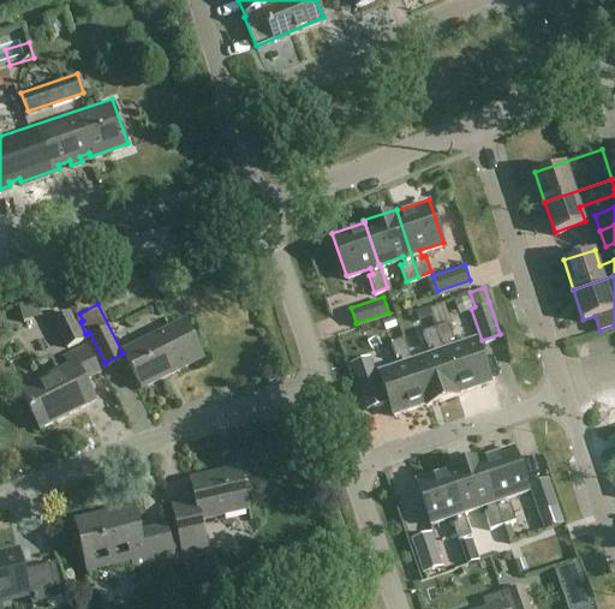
[(69,342),(85,334),(81,322),(78,323),(71,308),(55,316),(69,342)]
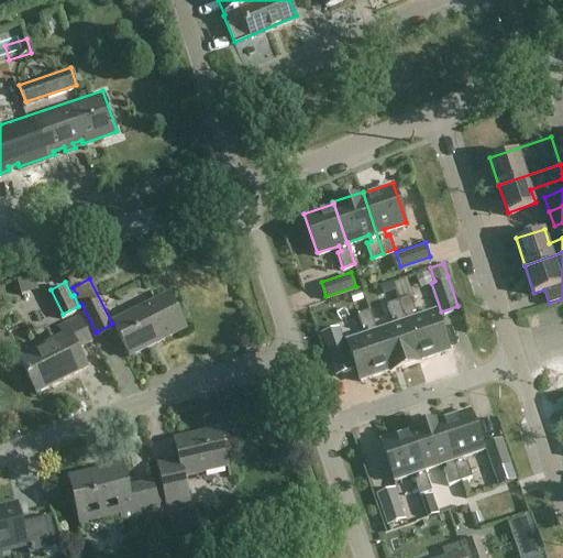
[(113,320),(129,352),(185,325),(168,293),(113,320)]
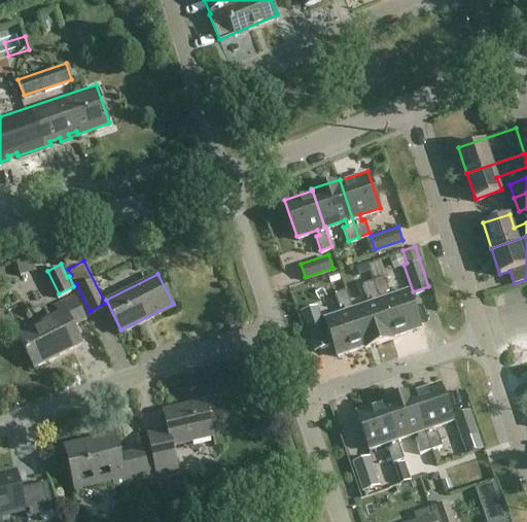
[(392,335),(420,325),(408,288),(387,296),(385,289),(388,288),(384,275),(373,278),(392,335)]
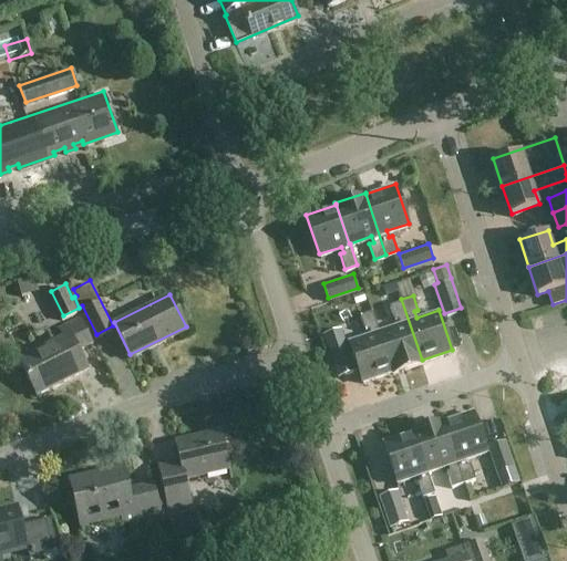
[(400,323),(379,330),(392,370),(392,371),(423,361),(422,360),(401,299),(389,303),(394,318),(399,317),(400,323)]
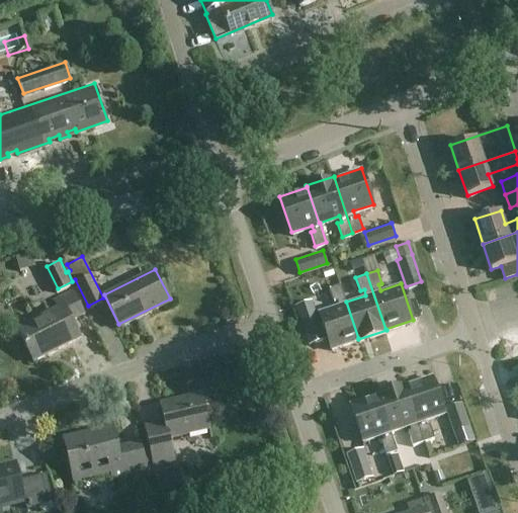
[(346,302),(340,282),(329,286),(334,301),(337,298),(339,305),(319,311),(331,347),(358,338),(346,302)]
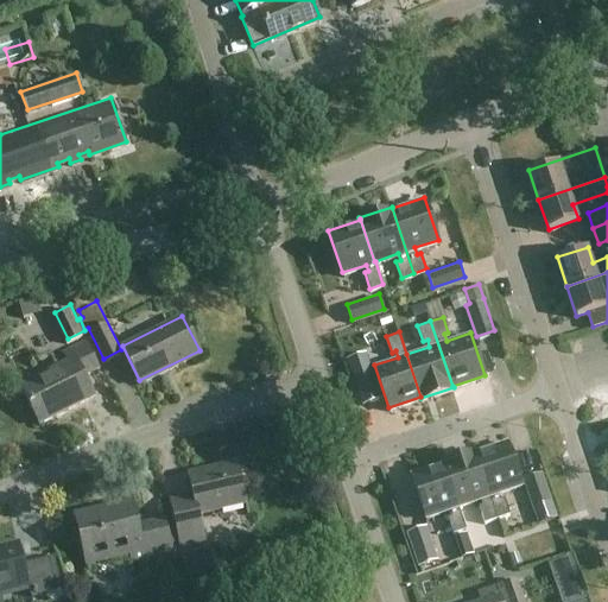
[(70,338),(46,350),(54,366),(20,382),(39,422),(94,394),(83,374),(99,367),(86,341),(74,346),(70,338)]
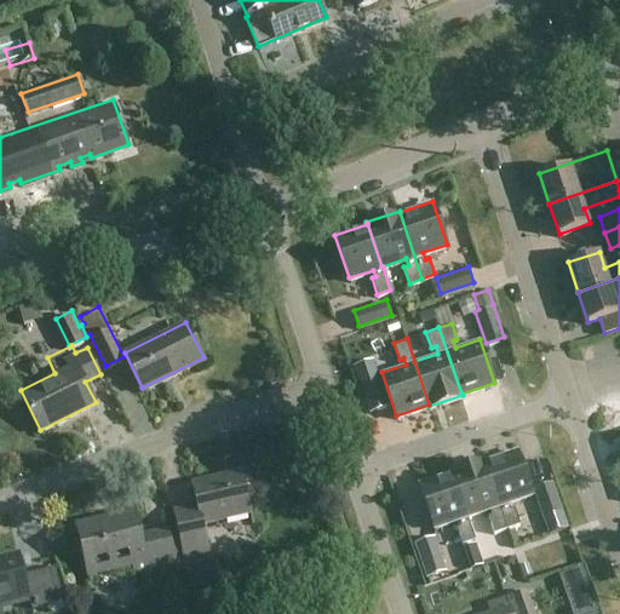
[(372,357),(354,363),(369,409),(388,403),(372,357)]
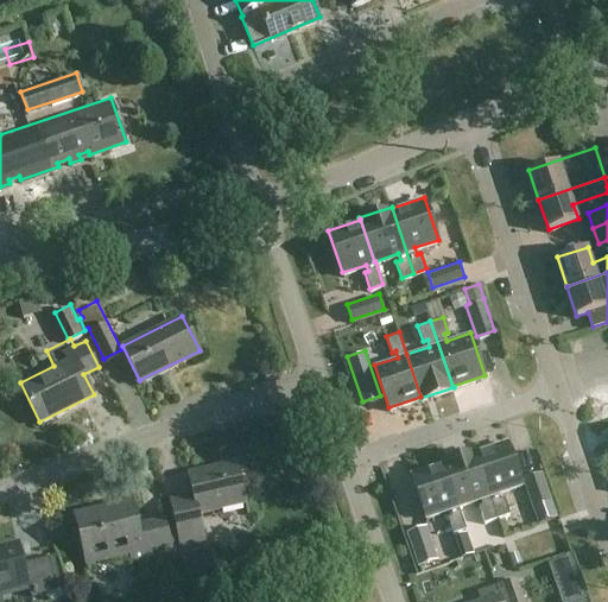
[(475,451),(496,515),(510,512),(504,495),(500,496),(498,490),(521,482),(507,439),(475,451)]
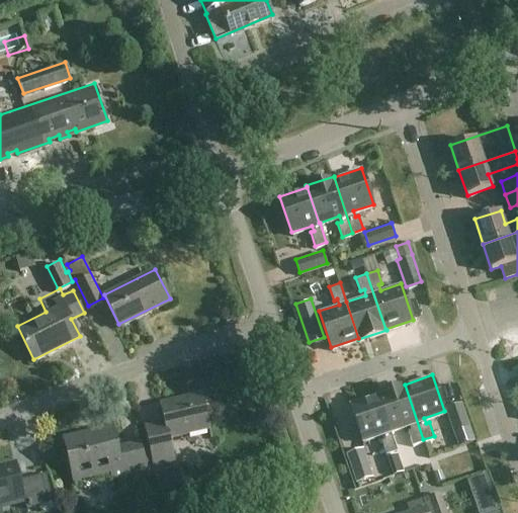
[(423,439),(405,385),(405,382),(376,393),(376,394),(377,394),(390,429),(410,423),(411,428),(408,429),(413,443),(423,439)]
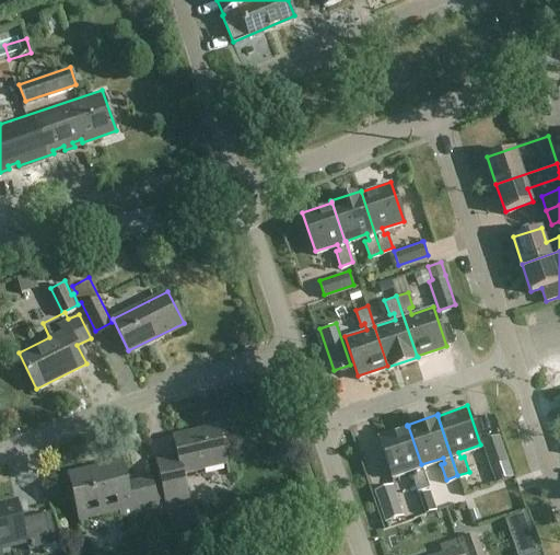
[(222,427),(218,427),(217,425),(174,435),(178,455),(156,461),(165,499),(187,495),(182,473),(226,463),(221,442),(225,441),(228,438),(225,429),(222,427)]
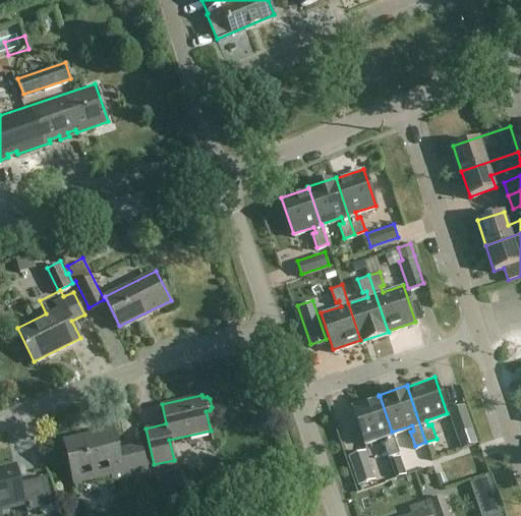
[(399,451),(392,432),(380,396),(379,396),(352,405),(364,442),(385,435),(387,440),(383,441),(388,455),(399,451)]
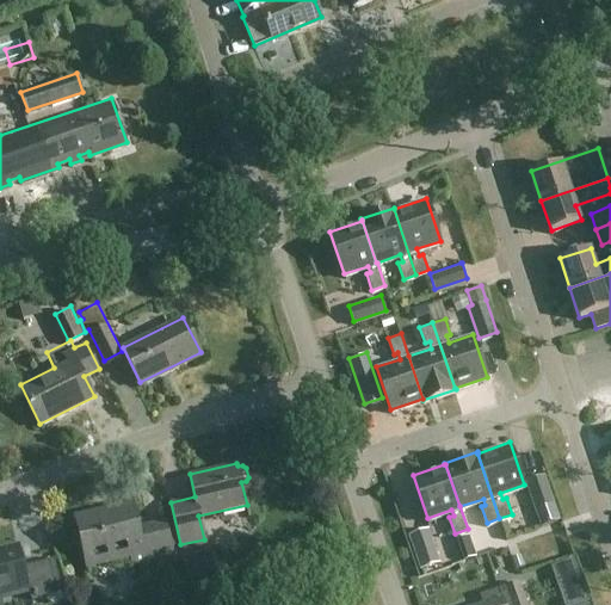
[(528,479),(543,523),(559,517),(544,473),(528,479)]
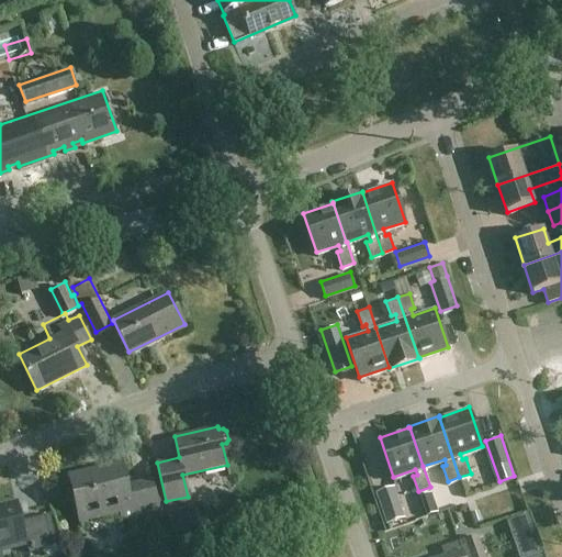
[(159,507),(150,471),(126,478),(122,460),(69,474),(80,521),(121,511),(122,515),(159,507)]
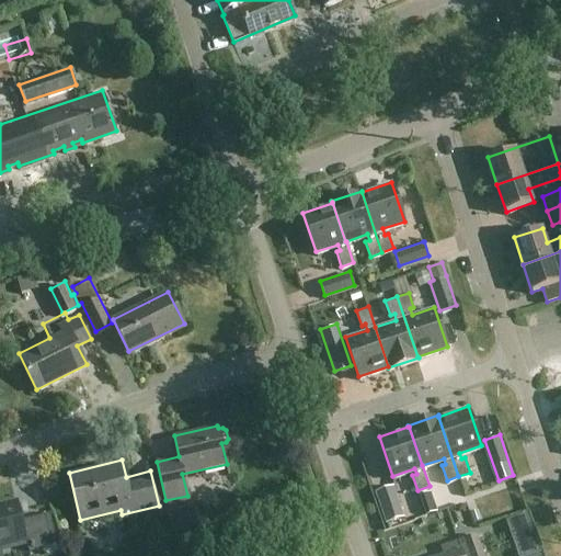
[(392,485),(376,490),(386,520),(402,514),(392,485)]
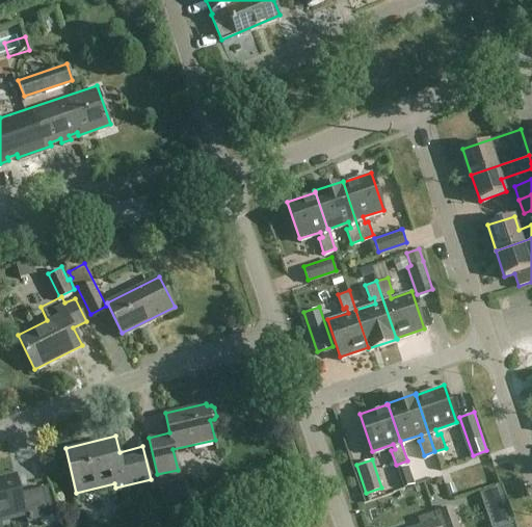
[(0,516),(25,509),(28,520),(41,517),(43,526),(55,526),(52,515),(55,515),(48,483),(20,491),(16,474),(0,477),(0,516)]
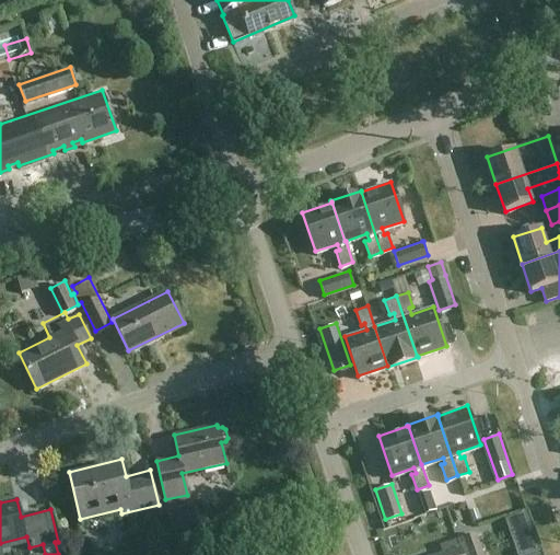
[(482,554),(476,531),(463,535),(462,535),(443,542),(445,550),(428,554),(482,554)]
